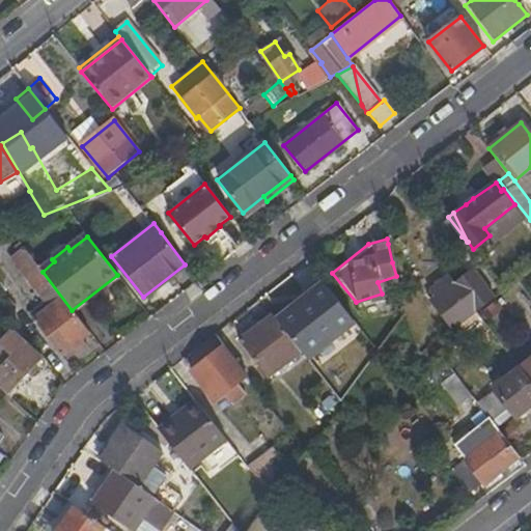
[(78,341),(89,333),(72,310),(43,272),(22,246),(5,258),(47,311),(34,320),(61,355),(73,345),(78,353),(84,348),(78,341)]
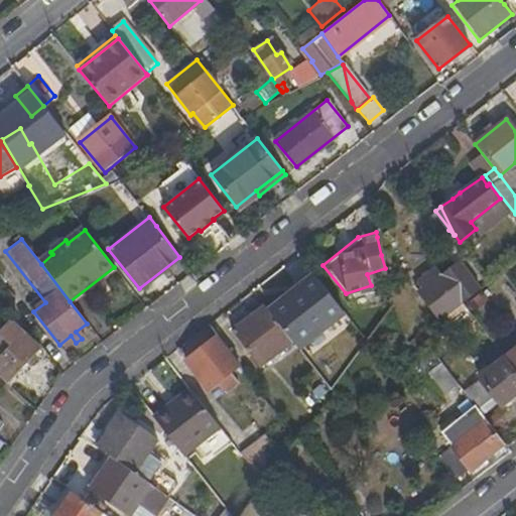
[(442,272),(437,276),(433,270),(416,282),(418,284),(415,287),(441,320),(446,317),(465,303),(482,289),(460,262),(443,274),(442,272)]
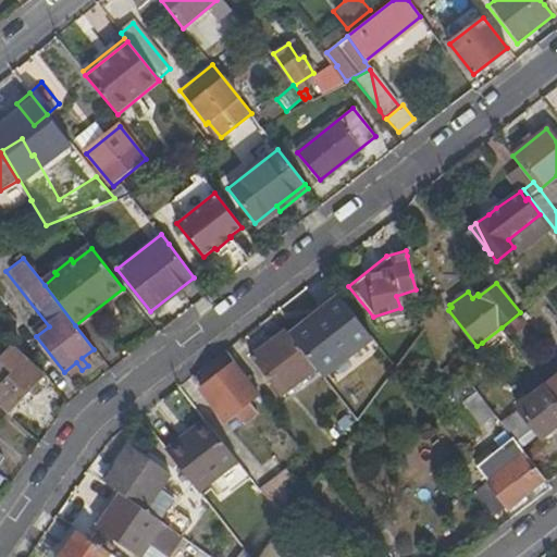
[(339,295),(289,334),(316,368),(323,376),(373,339),(339,295)]
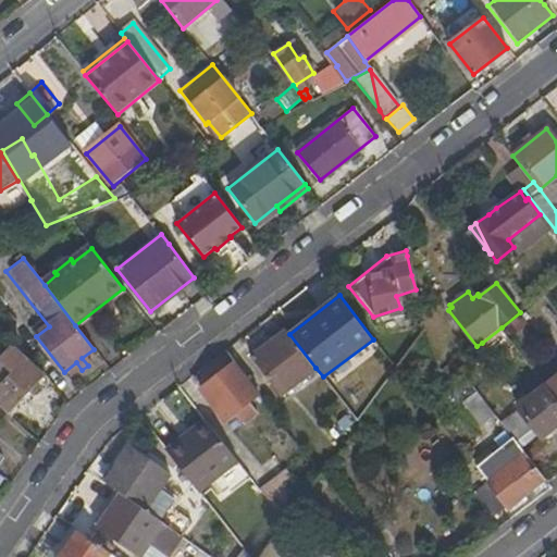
[(0,302),(0,316),(8,326),(14,321),(0,302)]
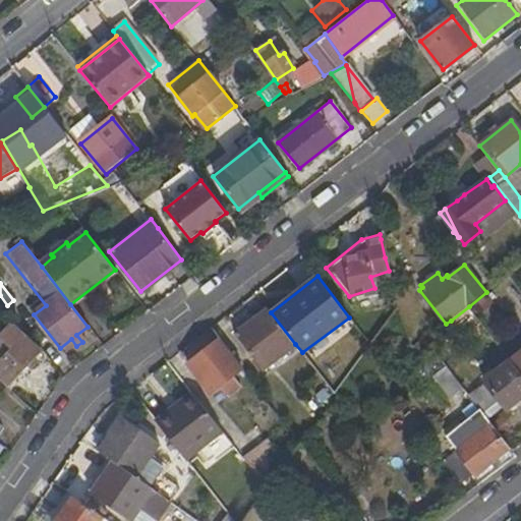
[(374,288),(349,296),(357,306),(378,300),(374,288)]
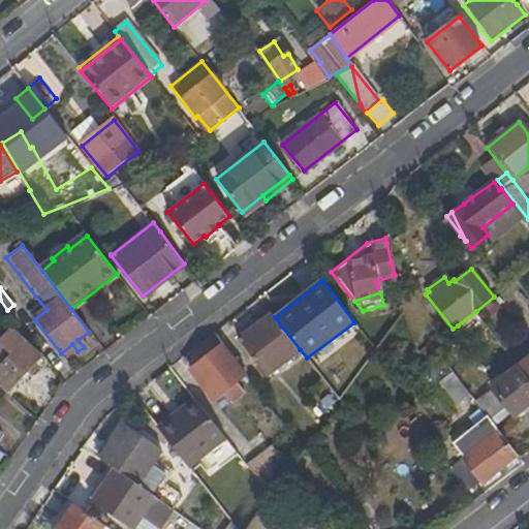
[(469,340),(488,325),(476,311),(458,325),(469,340)]
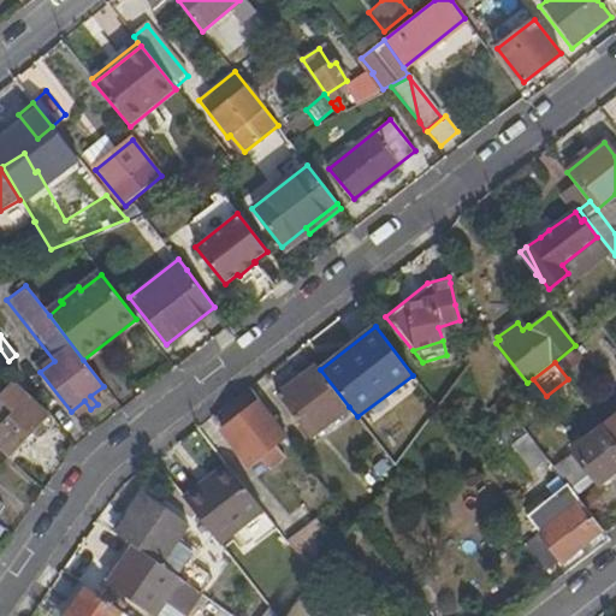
[(309,437),(349,407),(320,369),(315,365),(277,395),(309,437)]
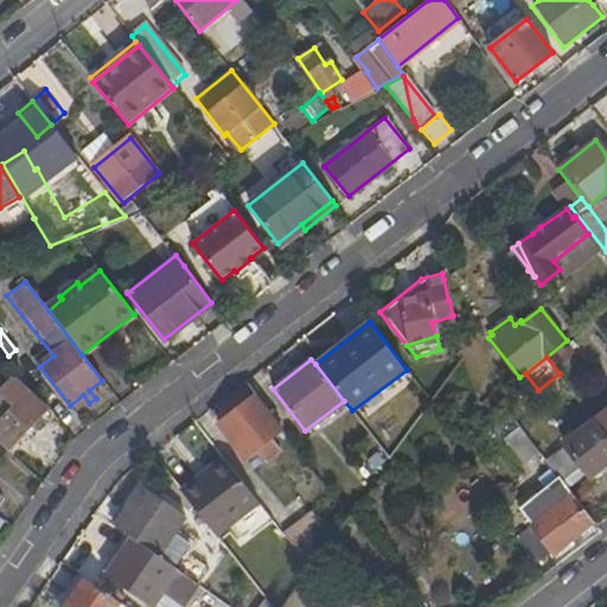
[(0,442),(8,451),(50,408),(18,378),(0,396),(5,401),(0,404),(0,442)]
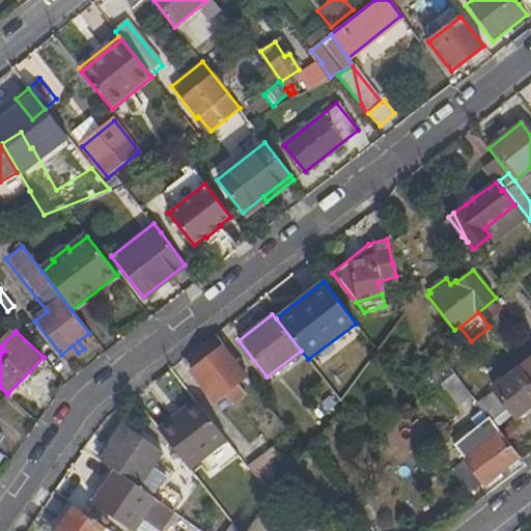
[(236,382),(247,374),(225,346),(191,371),(213,400),(223,392),(231,402),(245,392),(236,382)]
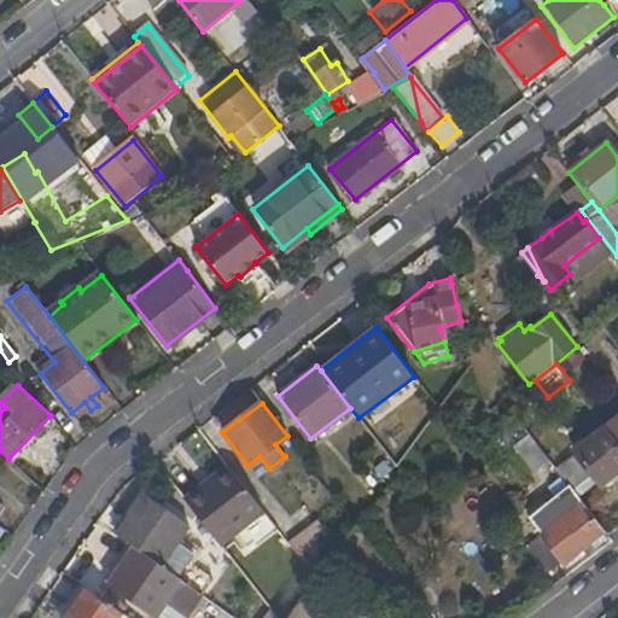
[(617,417),(606,426),(617,442),(617,417)]
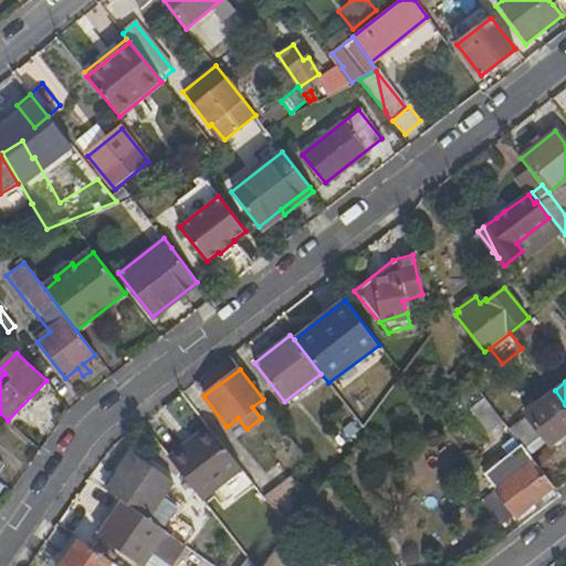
[(549,444),(565,431),(565,405),(555,390),(526,413),(527,416),(547,442),(549,444)]
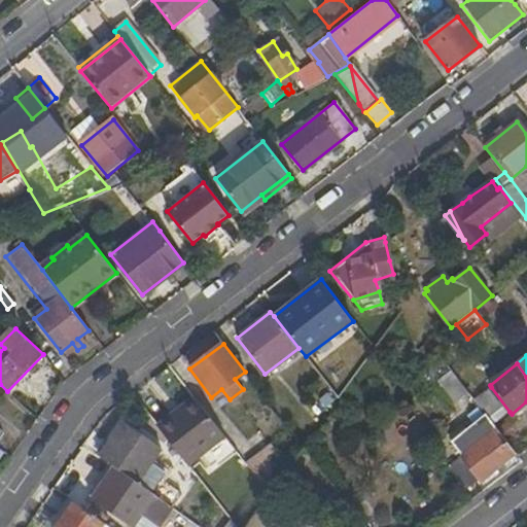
[(461,408),(473,397),(454,373),(441,383),(461,408)]
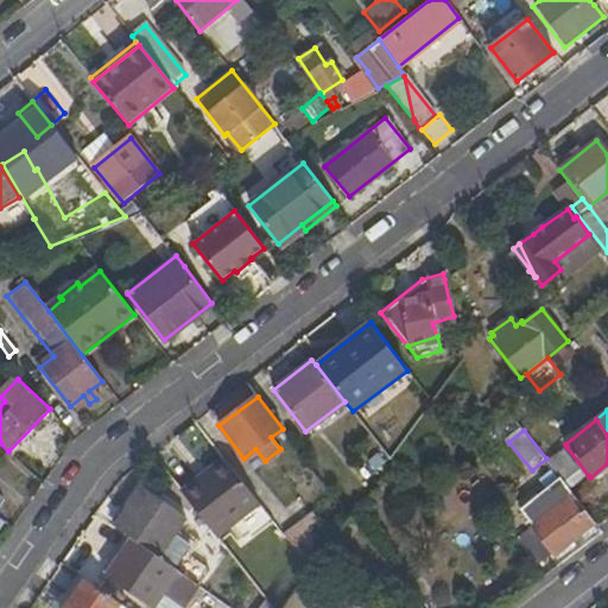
[(588,475),(567,447),(548,461),(563,480),(569,488),(588,475)]
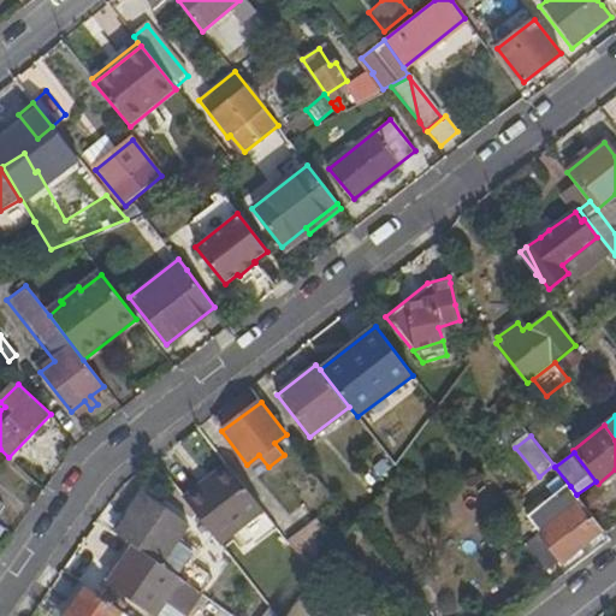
[(253,542),(274,526),(226,465),(184,497),(219,543),(241,526),(253,542)]
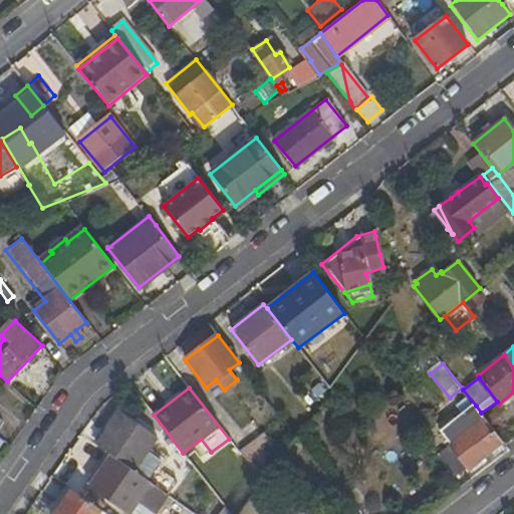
[(470,467),(503,441),(481,413),(476,406),(442,433),(451,444),(437,454),(454,477),(469,466),(470,467)]
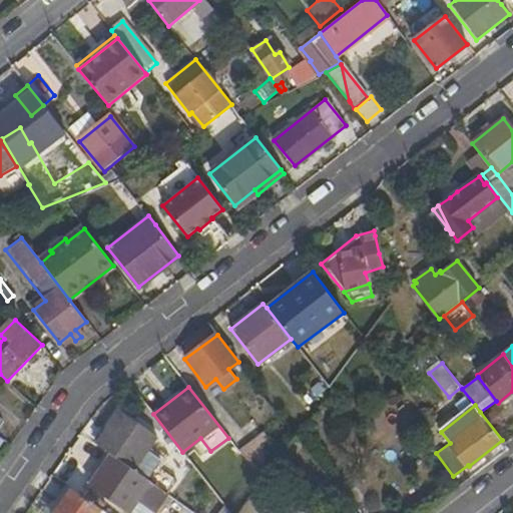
[(119,413),(96,445),(112,456),(150,483),(166,493),(176,479),(159,468),(170,452),(152,440),(154,437),(119,413)]
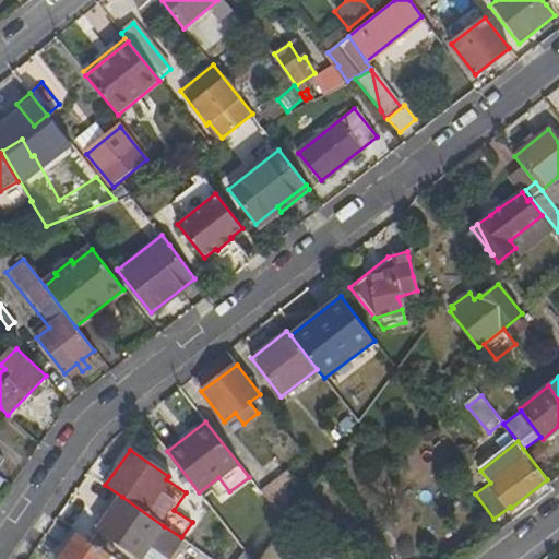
[(290,474),(263,496),(285,524),(306,495),(290,474)]
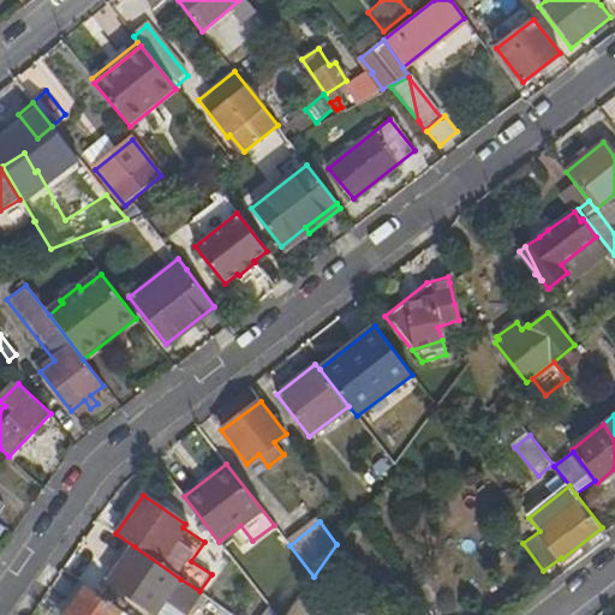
[(108,584),(154,614),(155,614),(180,579),(135,547),(108,584)]
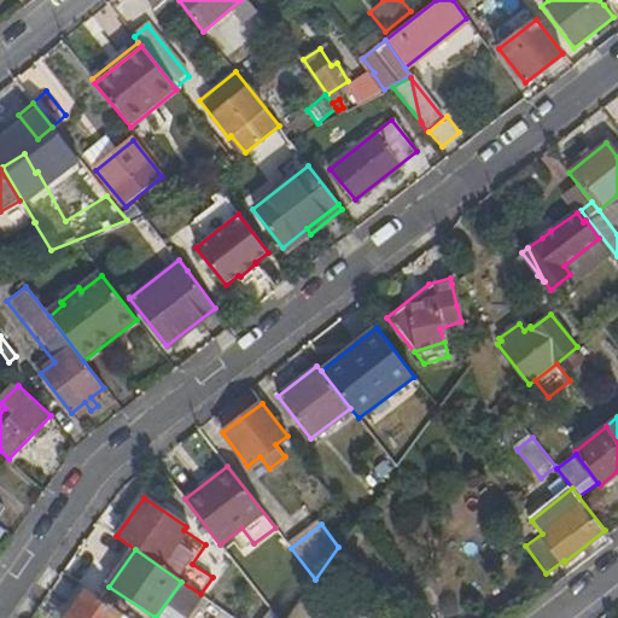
[(181,582),(156,617),(187,617),(203,596),(200,594),(181,582)]
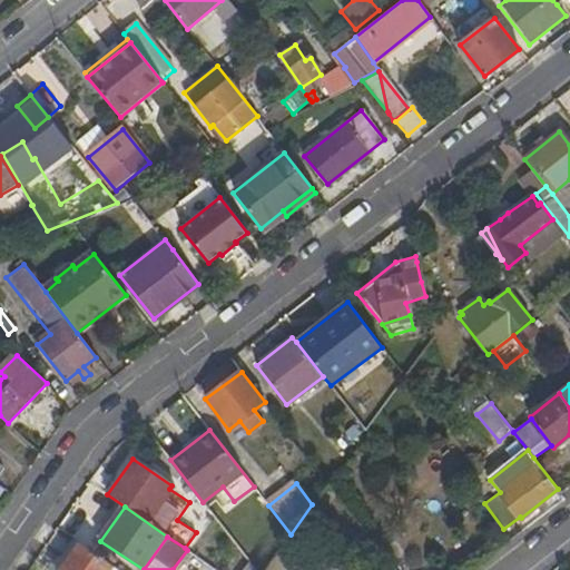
[(110,569),(112,567),(81,544),(62,569),(110,569)]
